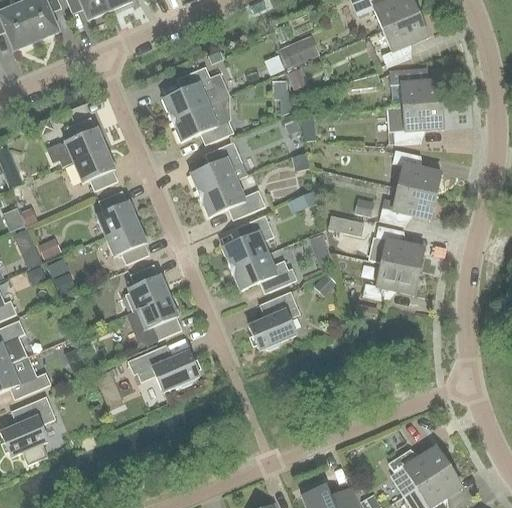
[(36,40),(20,2),(19,0),(0,0),(0,32),(6,30),(14,50),(36,40)]
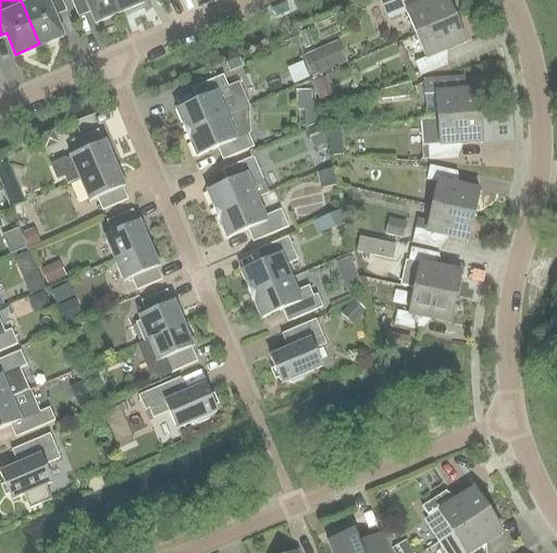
[(56,12),(66,8),(63,0),(27,0),(22,2),(39,44),(64,34),(56,12)]
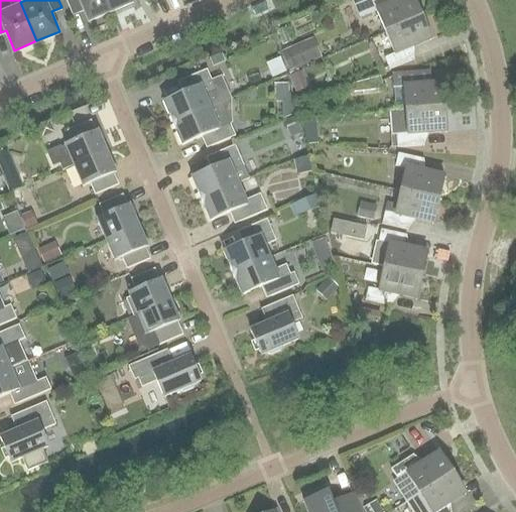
[(111,9),(107,0),(68,0),(70,4),(79,0),(81,0),(89,18),(111,9)]
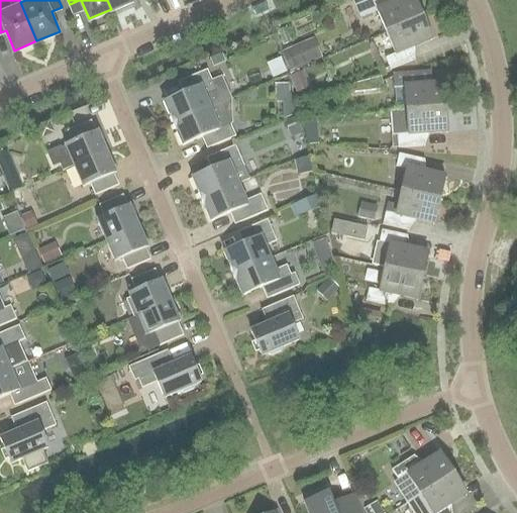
[(107,0),(111,9),(131,0),(107,0)]
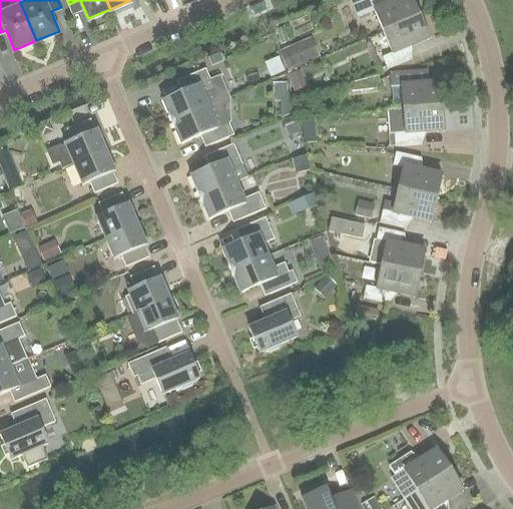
[(354,0),(359,14),(375,7),(384,29),(419,13),(414,0),(354,0)]
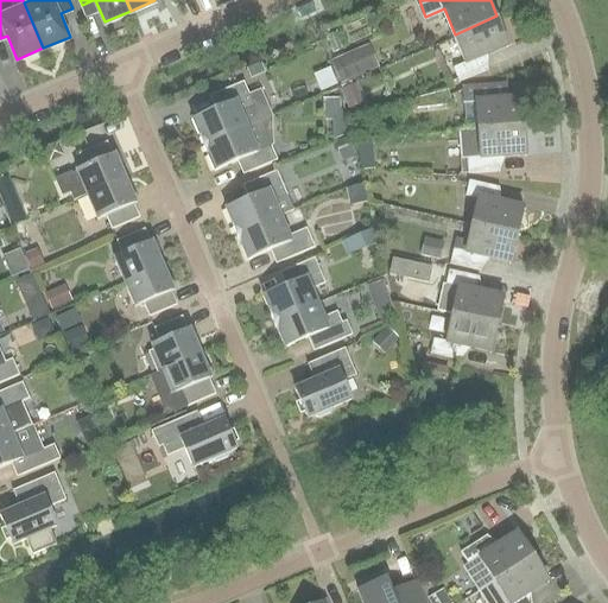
[(464,59),(453,64),(458,78),(488,65),(482,52),(506,43),(507,44),(508,43),(496,16),(455,35),(464,59)]
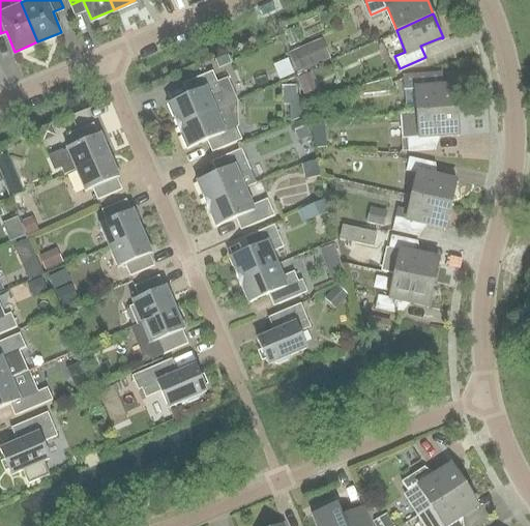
[(291,23),(284,25),(290,42),(297,40),(291,23)]
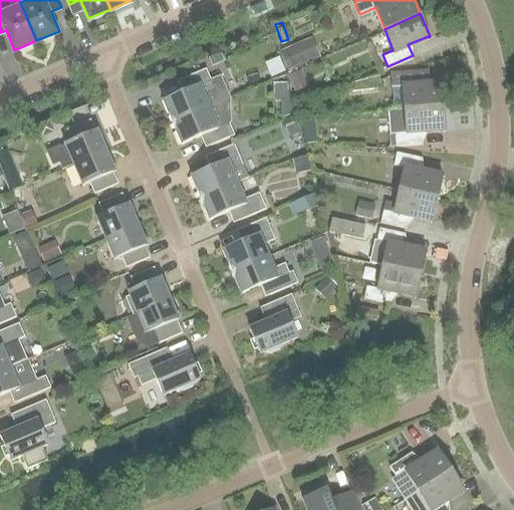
[(307,37),(282,48),(289,64),(314,53),(318,51),(310,35),(307,37)]
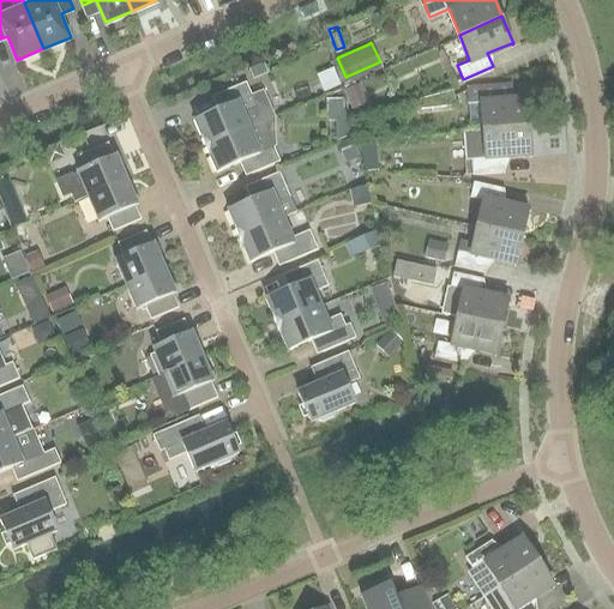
[(250,64),(254,74),(268,68),(263,58),(250,64)]
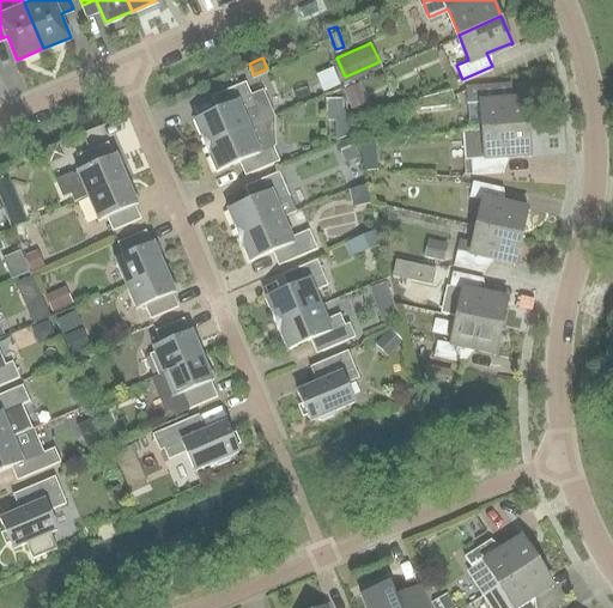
[(252,92),(247,79),(218,91),(223,104),(194,117),(205,143),(263,119),(274,114),(263,87),(252,92)]
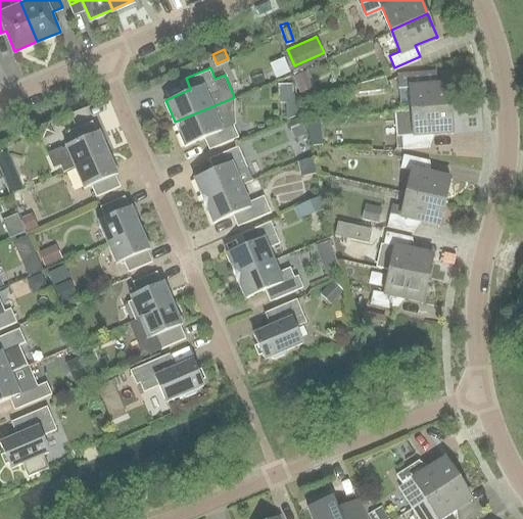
[(302,69),(293,74),(300,91),(310,87),(302,69)]
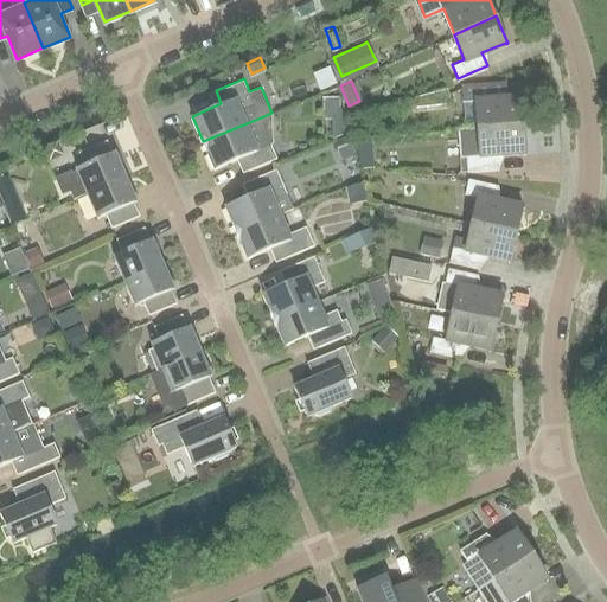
[(475,98),(478,126),(523,122),(521,94),(519,94),(519,95),(493,97),(492,82),(461,85),(462,100),(475,98)]
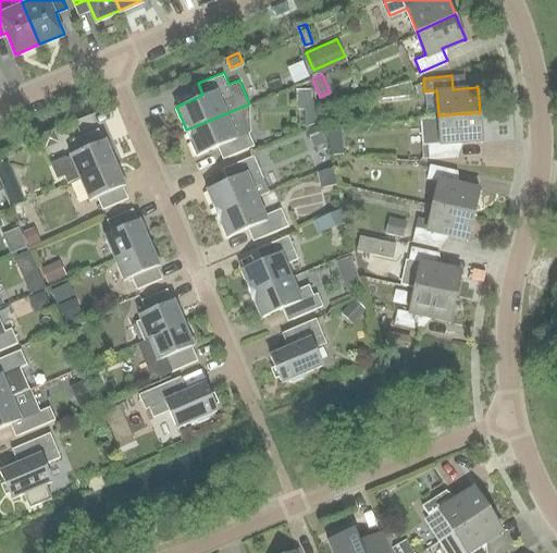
[(408,83),(380,89),(382,97),(415,93),(412,86),(411,82),(408,83)]
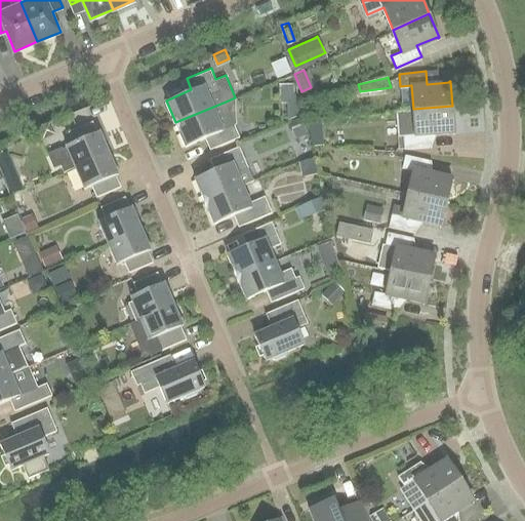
[(277,84),(277,96),(279,96),(293,96),(293,84),(277,84)]
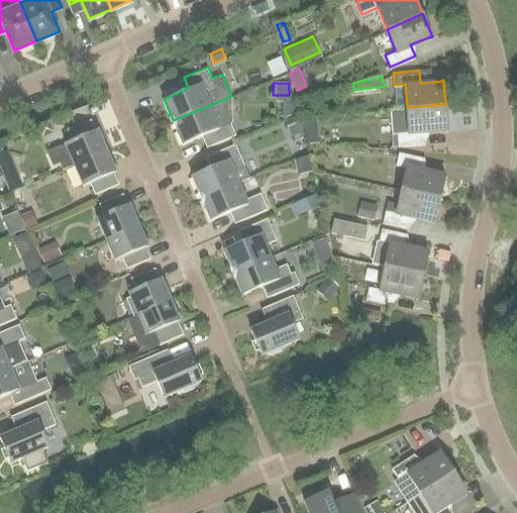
[(236,133),(222,100),(173,120),(183,142),(207,131),(212,143),(236,133)]
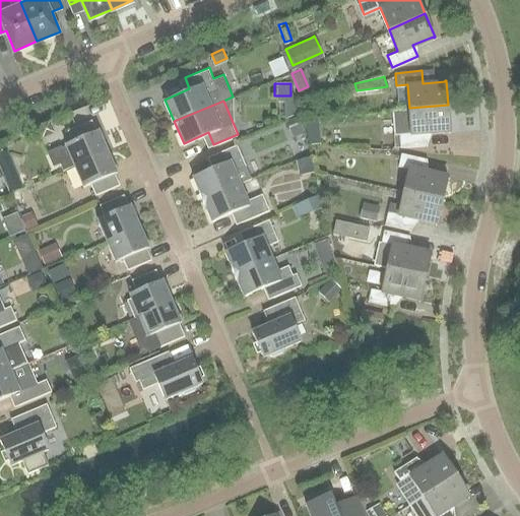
[(450,130),(448,105),(409,108),(392,109),(394,133),(400,133),(401,145),(428,143),(427,131),(449,129),(449,130),(450,130)]
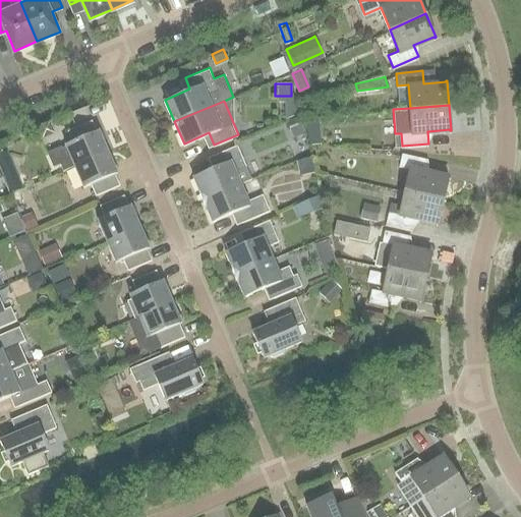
[(298,114),(287,119),(294,134),(304,130),(298,114)]
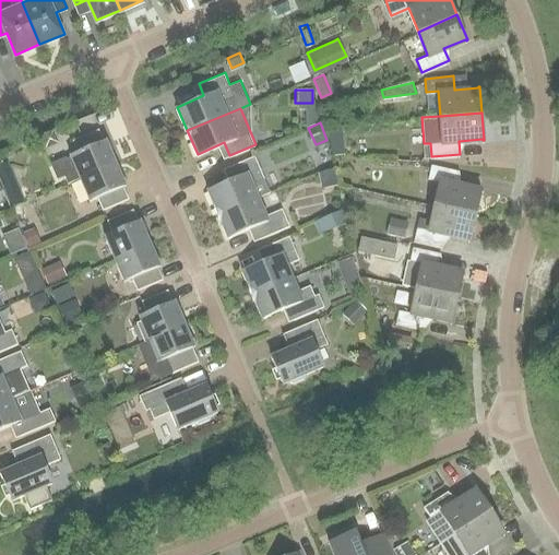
[(331,152),(343,151),(341,126),(330,126),(331,152)]
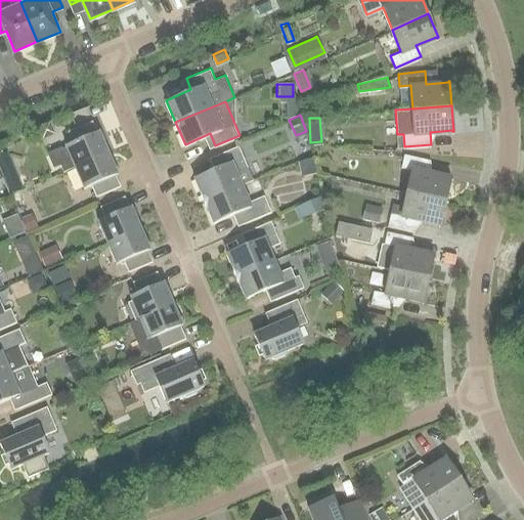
[(69,129),(74,141),(49,152),(54,165),(54,166),(60,163),(63,170),(75,165),(110,150),(100,130),(98,131),(93,119),(69,129)]
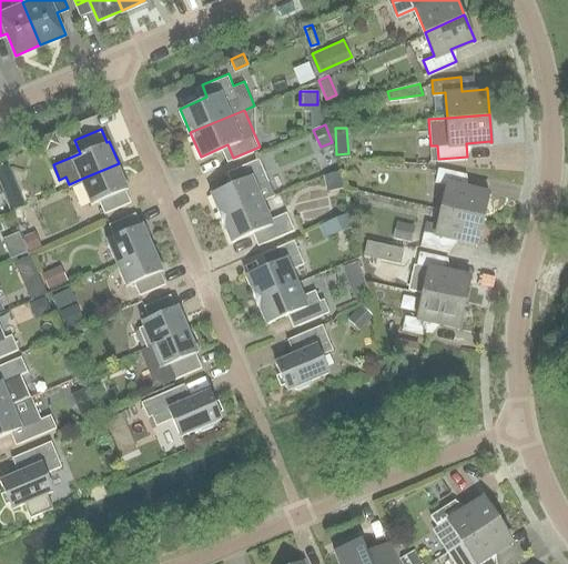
[(274,193),(259,157),(232,168),(237,180),(211,192),(221,215),(262,199),(274,193)]
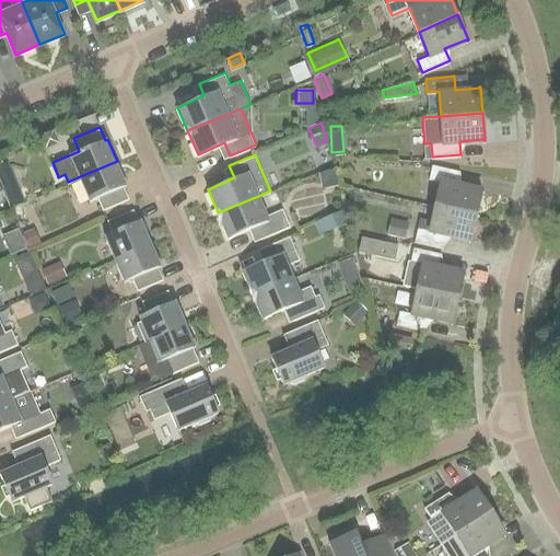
[(0,163),(0,175),(13,206),(24,200),(7,161),(0,163)]
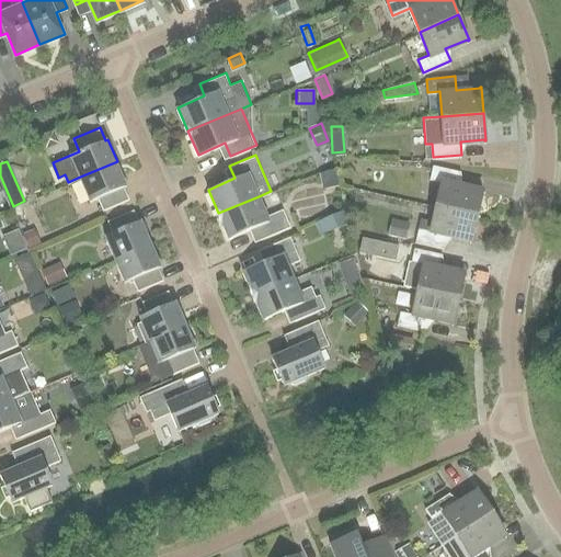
[(127,184),(117,161),(80,177),(90,200),(98,196),(103,208),(129,197),(124,185),(127,184)]
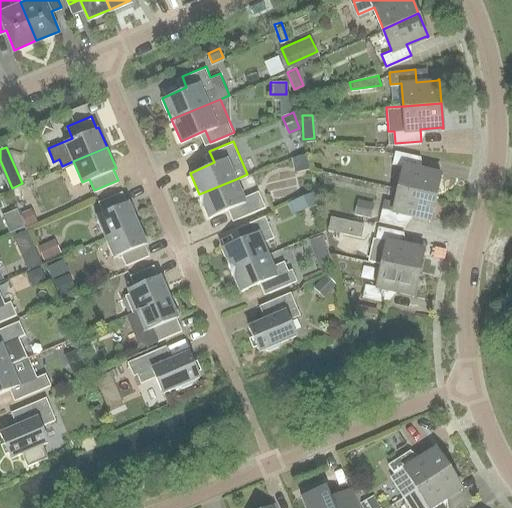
[(439,172),(418,167),(421,155),(395,149),(392,161),(403,164),(398,186),(435,195),(441,171),(440,170),(439,172)]
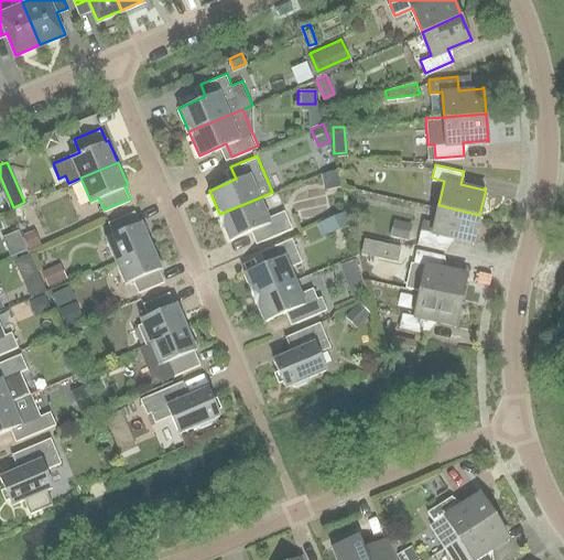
[(284,208),(269,215),(260,197),(219,214),(230,238),(257,226),(262,239),(292,226),(284,208)]
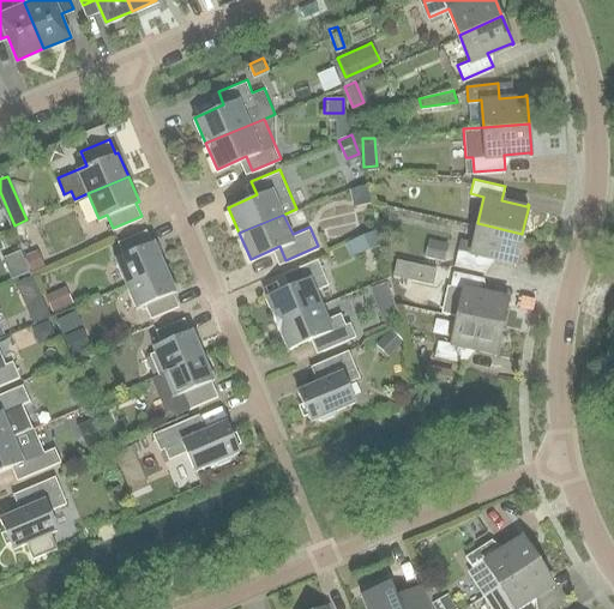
[(516,263),(522,234),(477,223),(473,240),(461,237),(455,263),(486,270),(489,255),(515,261),(515,263),(516,263)]
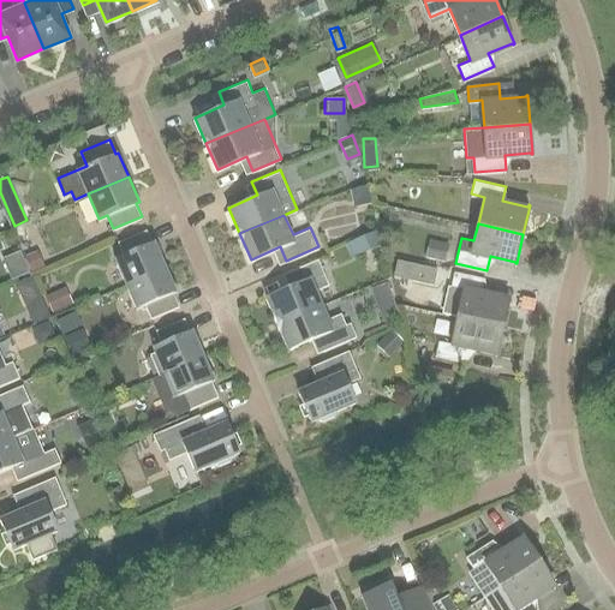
[(115,257),(126,282),(166,265),(155,240),(153,241),(147,228),(118,240),(124,253),(115,257)]
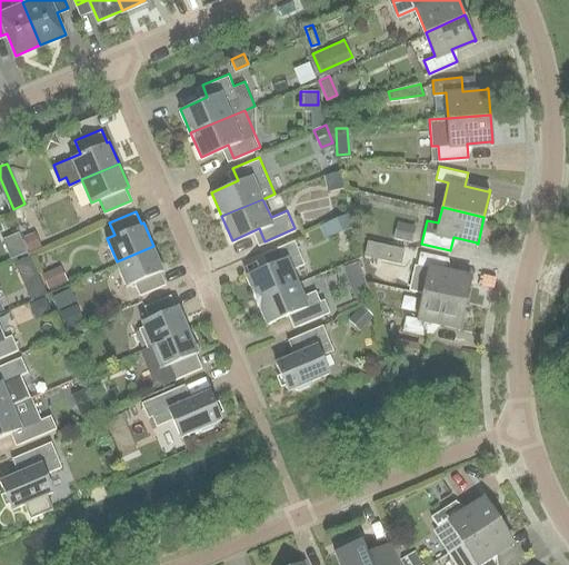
[(352,224),(347,211),(330,218),(336,231),(352,224)]
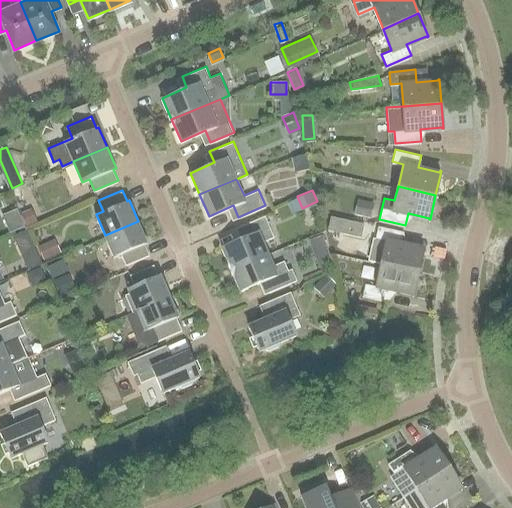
[(356,201),(354,211),(370,215),(372,205),(356,201)]
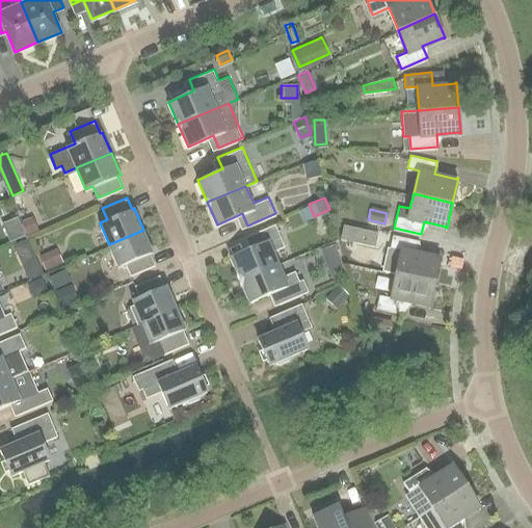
[(22,218),(27,232),(37,228),(31,214),(22,218)]
